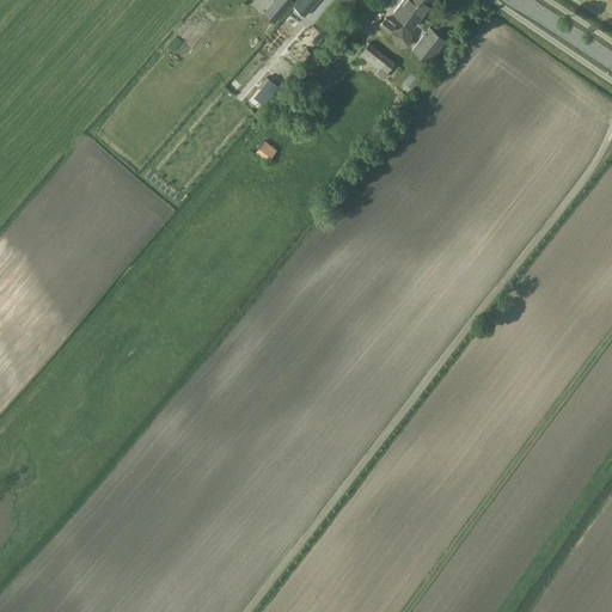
[(360,23),(378,0),(365,0),(352,16),(360,23)]
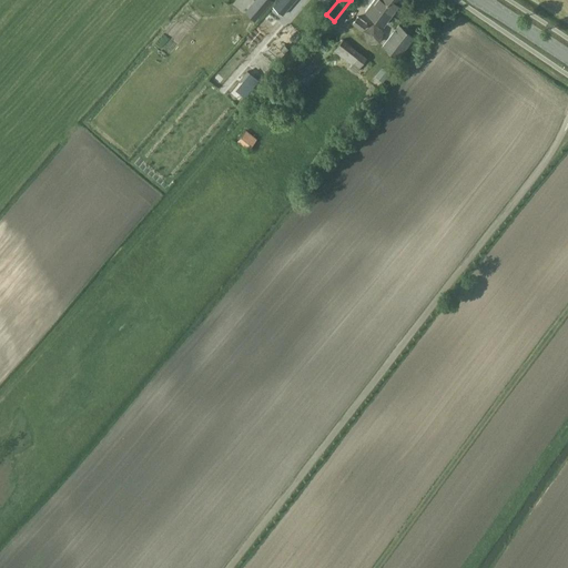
[(384,27),(404,0),(373,0),(365,12),(384,27)]
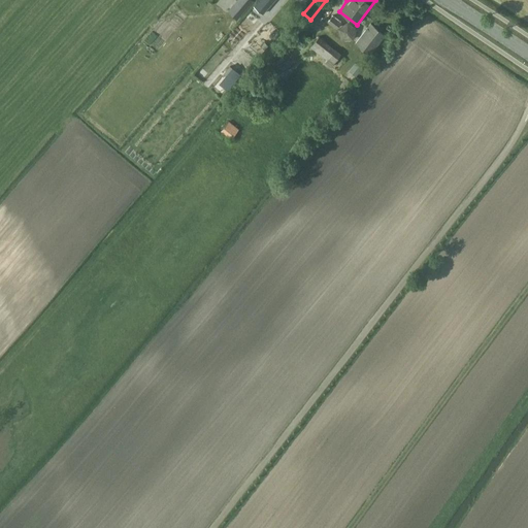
[(237,1),(228,11),(237,20),(246,9),(237,1)]
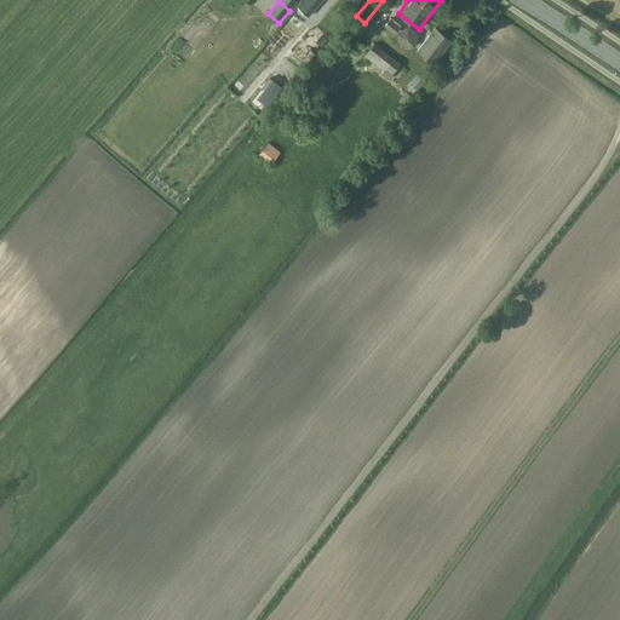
[(256,33),(250,40),(253,44),(273,23),(264,15),(250,28),(256,33)]
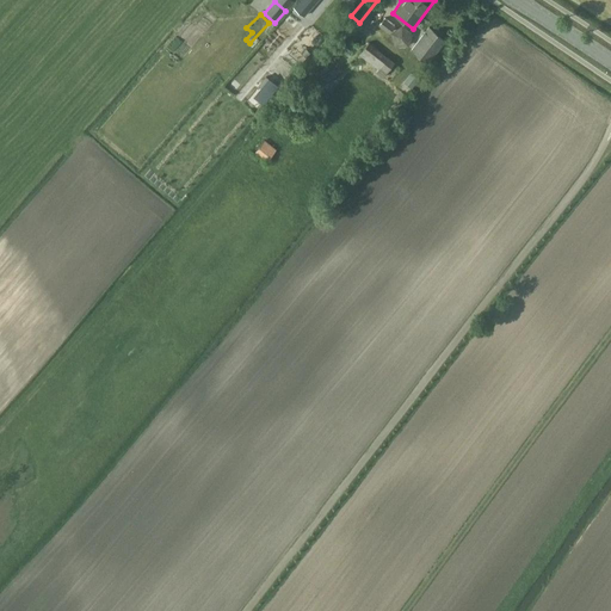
[(389,34),(395,26),(386,18),(380,25),(389,34)]
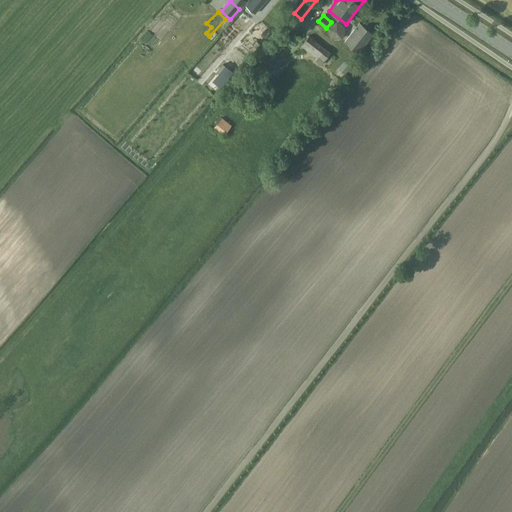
[(331,38),(340,38),(344,29),(336,23),(328,29),(331,38)]
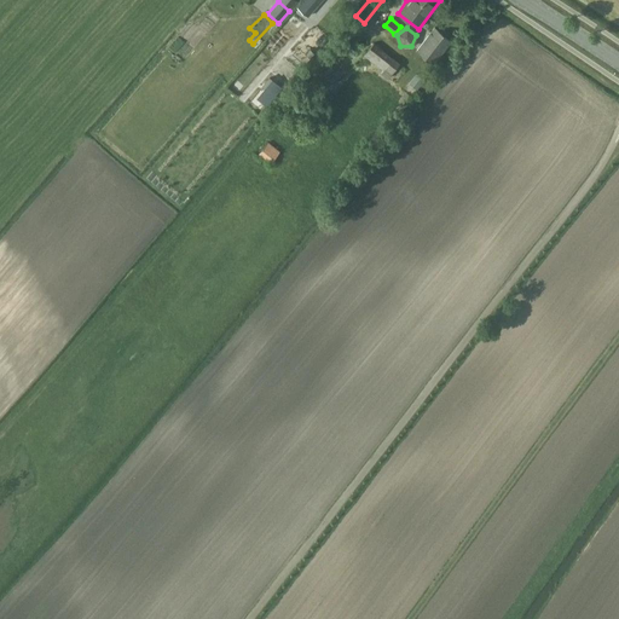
[(433,64),(451,41),(434,28),(416,51),(433,64)]
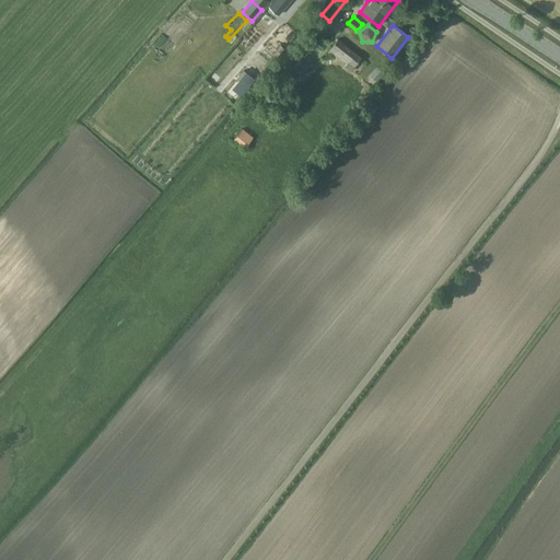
[(338,39),(329,50),(347,63),(345,66),(345,67),(345,68),(350,71),(351,72),(351,71),(359,62),(362,58),(356,53),(341,42),(338,39)]
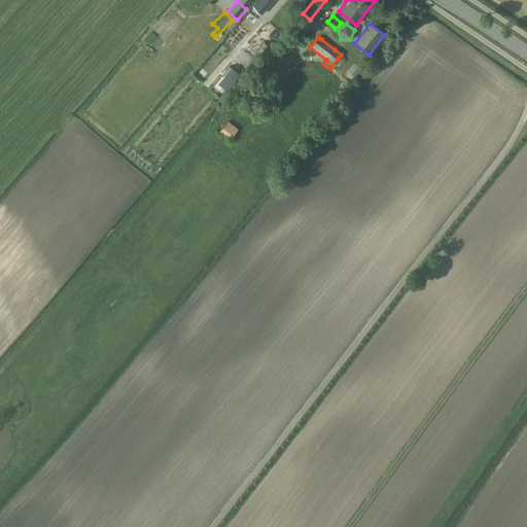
[(354,76),(360,68),(354,63),(348,71),(354,76)]
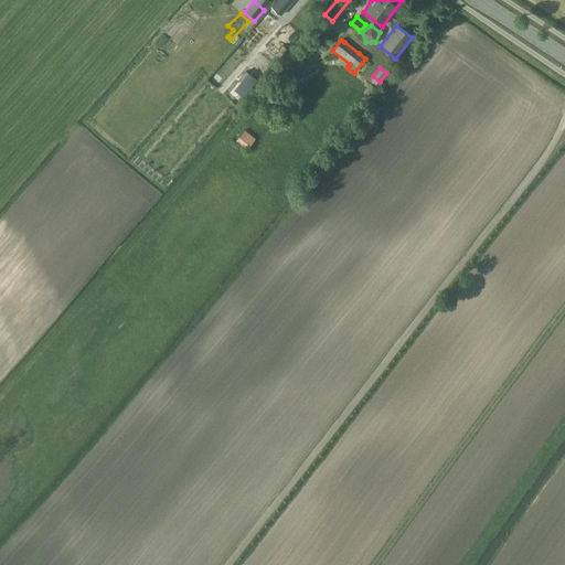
[(244,81),(236,89),(243,95),(256,81),(247,73),(242,80),(244,81)]
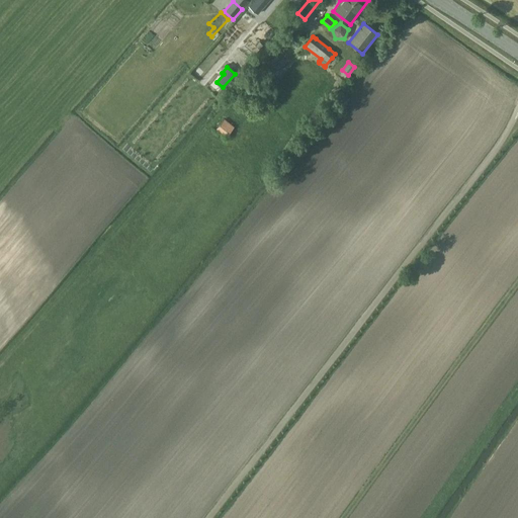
[(226,136),(233,126),(224,118),(216,127),(226,136)]
